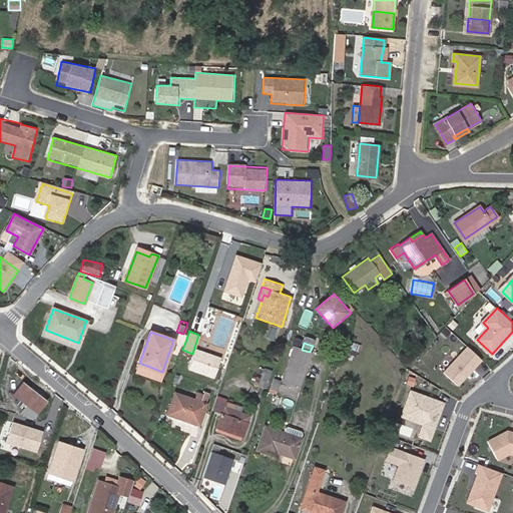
[(343,358),(356,362),(361,348),(348,344),(343,358)]
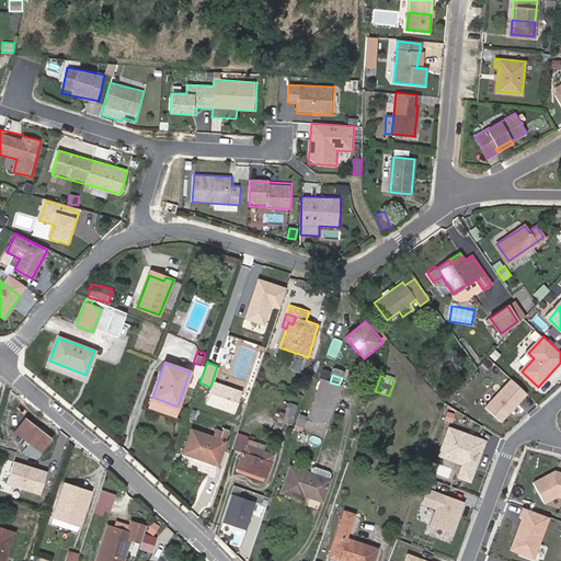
[(309,414),(327,421),(339,385),(330,382),(321,379),(309,414)]
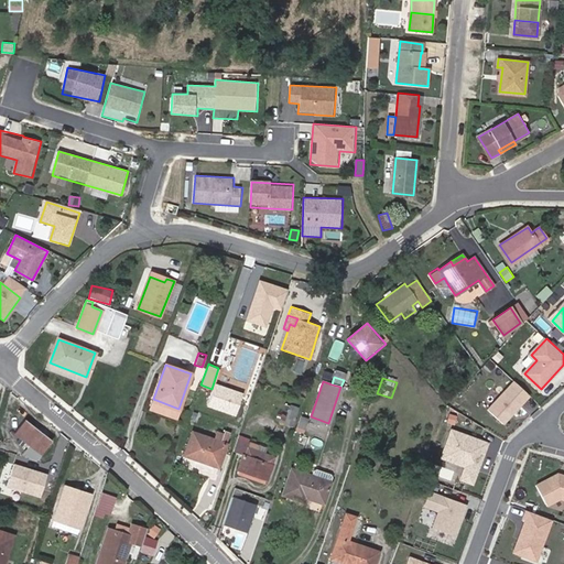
[(505,424),(531,396),(517,381),(489,410),(505,424)]
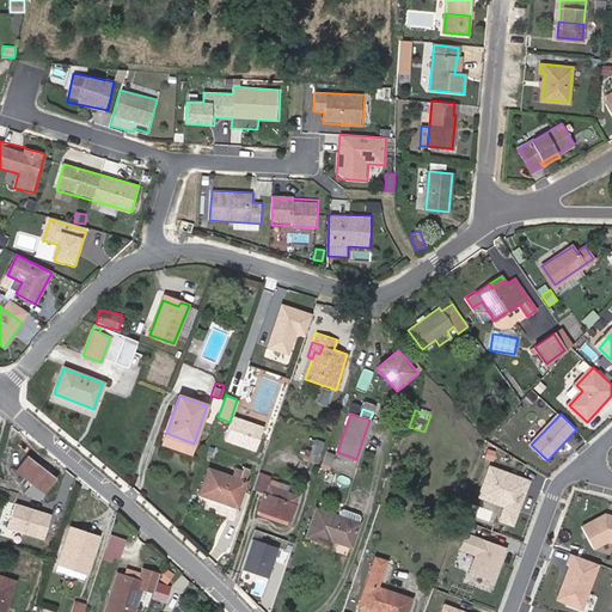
[(334,427),(326,448),(336,451),(343,430),(334,427)]
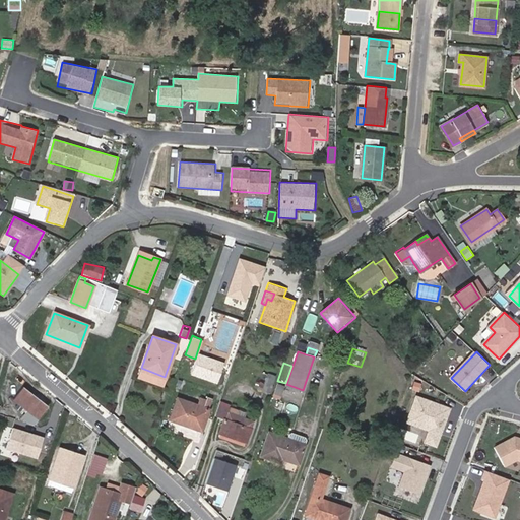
[(163,384),(165,377),(141,368),(138,376),(163,384)]
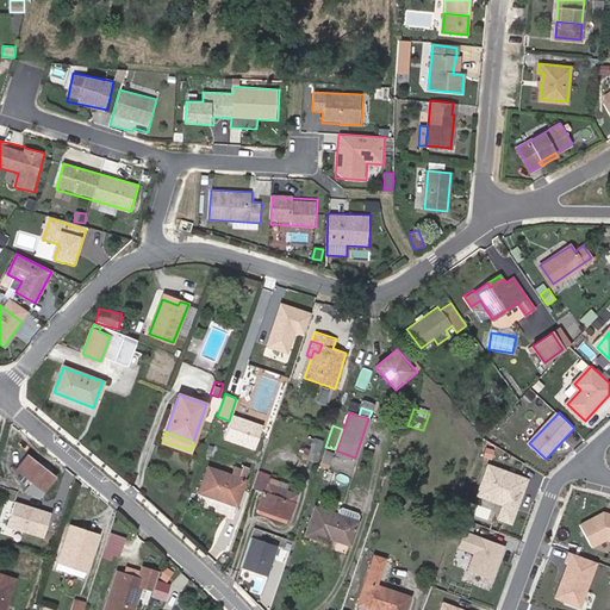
[(307,458),(316,460),(321,446),(312,442),(307,458)]
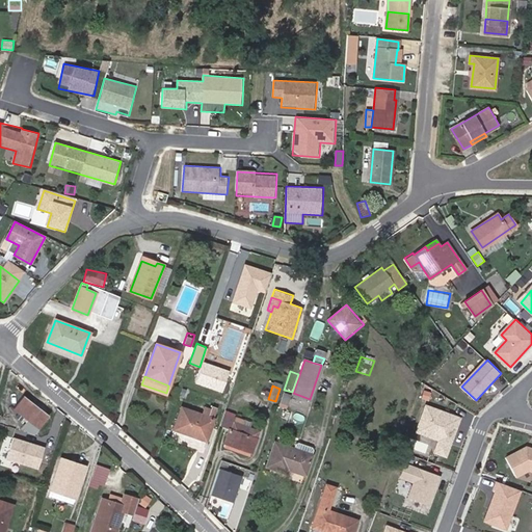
[(284,393),(281,404),(287,406),(290,395),(284,393)]
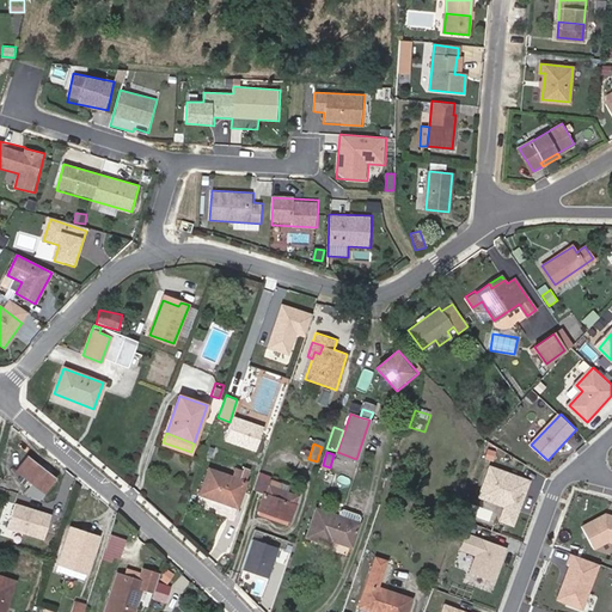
[(44,494),(56,478),(26,456),(14,471),(44,494)]
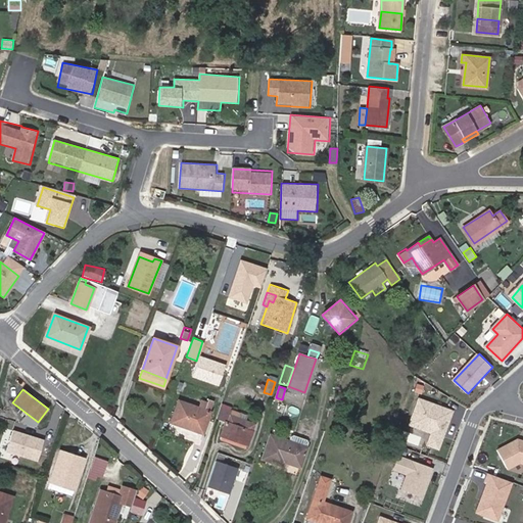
[(440,448),(454,411),(421,398),(414,418),(421,420),(419,427),(433,432),(429,444),(440,448)]
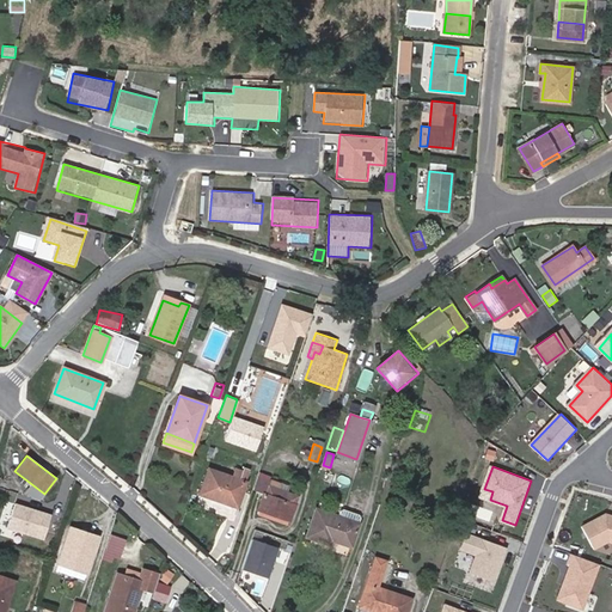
[(209,467),(200,494),(237,507),(249,470),(244,469),(243,471),(240,478),(232,476),(209,467)]
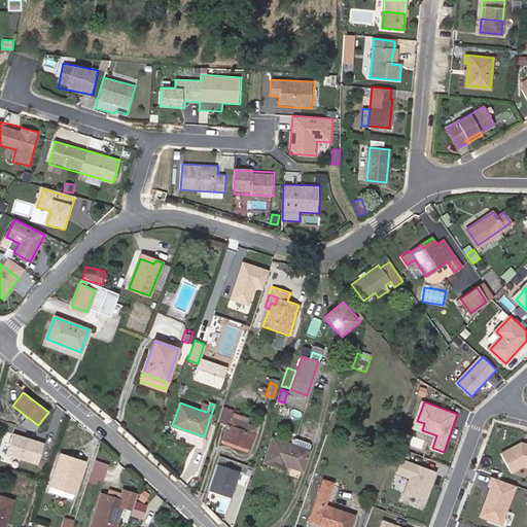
[(209,406),(202,402),(200,410),(207,412),(209,406)]
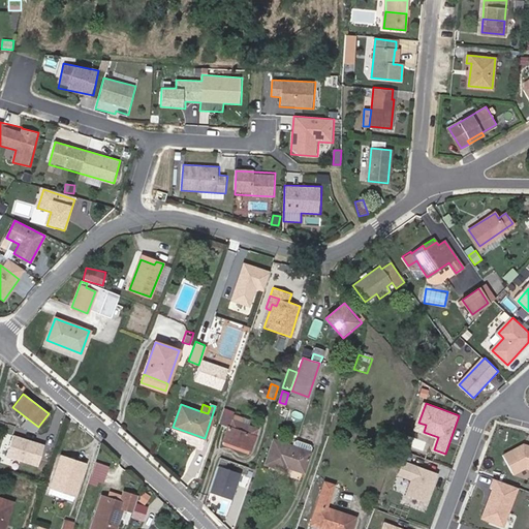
[(227,427),(222,441),(250,450),(255,436),(246,433),(248,426),(232,421),(230,428),(227,427)]
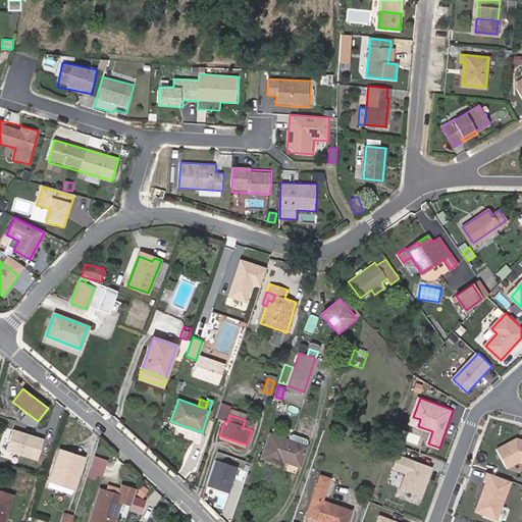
[(40,430),(24,426),(20,440),(43,447),(46,437),(39,435),(40,430)]
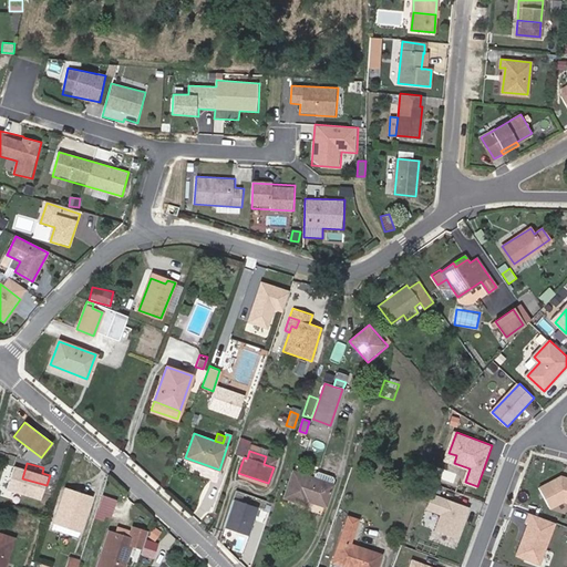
[(318,472),(316,473),(313,478),(292,472),(284,496),(306,503),(307,500),(325,506),(333,480),(332,476),(318,472)]
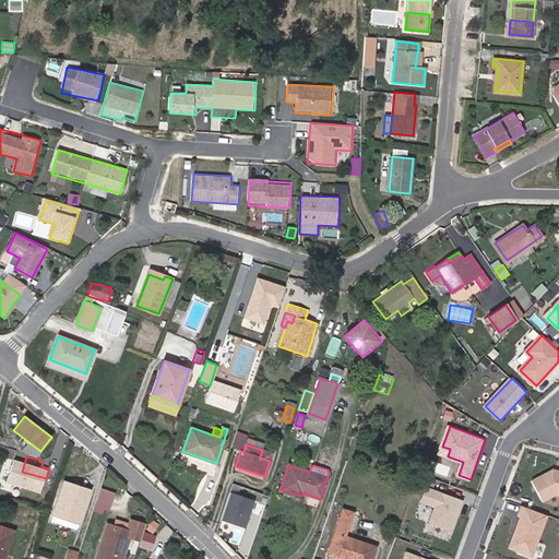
[(558,495),(558,471),(555,470),(534,480),(544,501),(557,495),(558,495)]
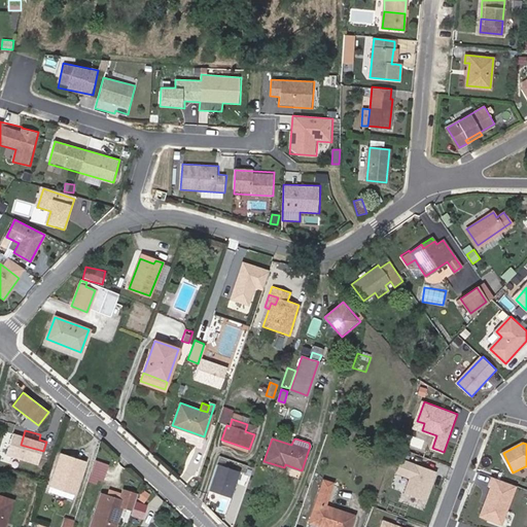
[(69,463),(71,458),(60,455),(47,491),(72,499),(82,467),(69,463)]
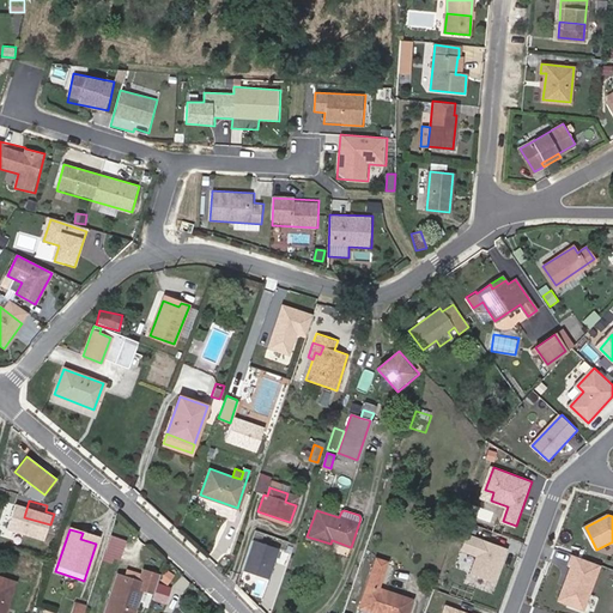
[(96,544),(98,538),(83,533),(80,539),(96,544)]
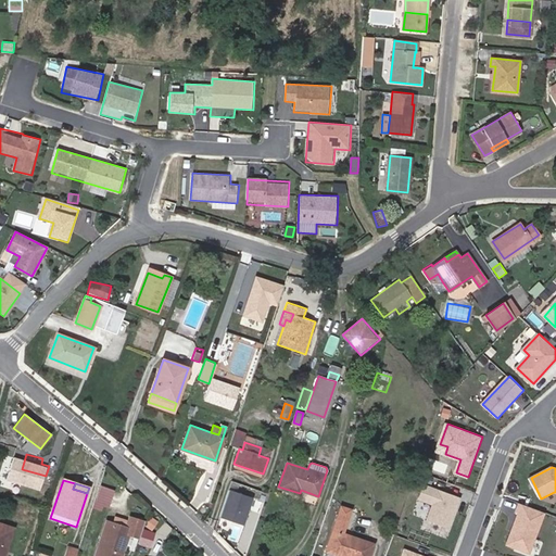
[(109,507),(114,490),(102,485),(97,503),(109,507)]
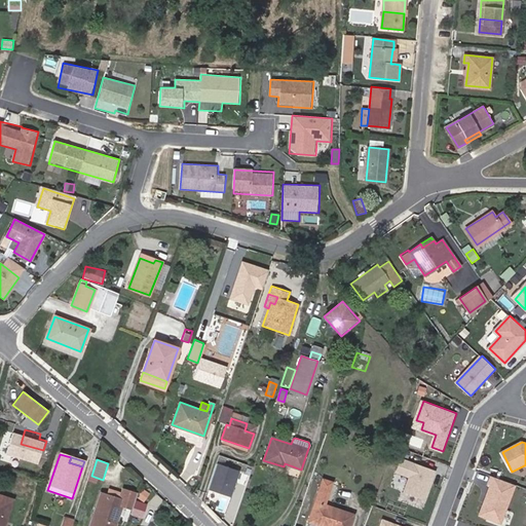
[(209,490),(232,497),(241,471),(218,462),(209,490)]
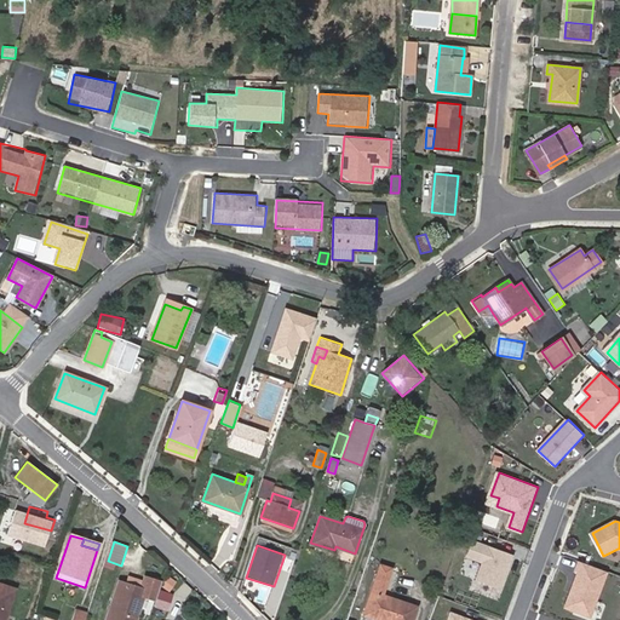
[(411,619),(417,606),(382,595),(391,568),(379,564),(362,614),(379,619),(411,619)]
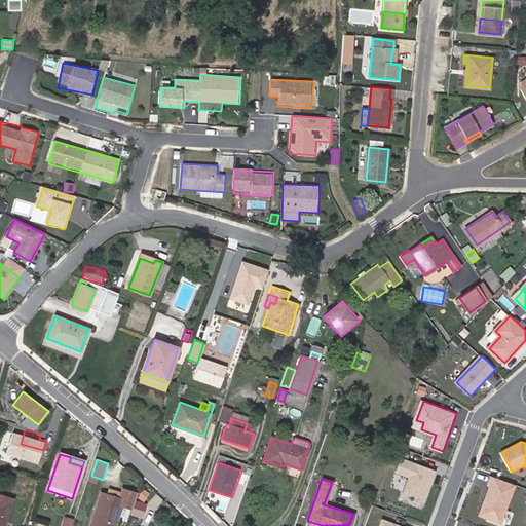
[(117,491),(108,488),(106,493),(116,496),(117,491)]
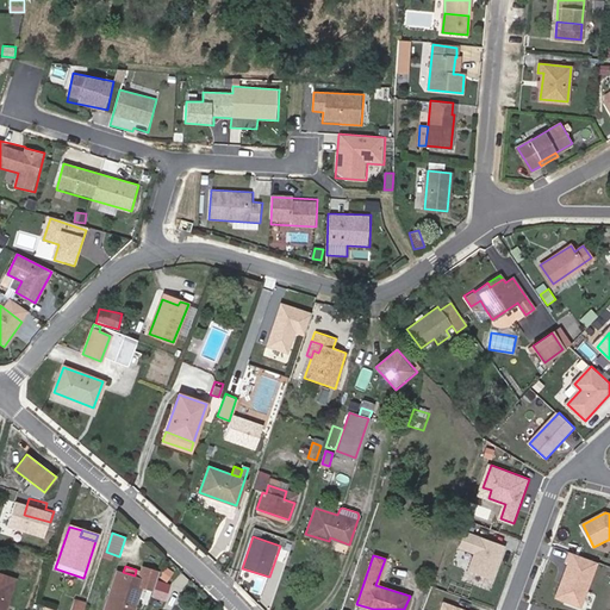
[(141,587),(153,591),(159,572),(142,566),(138,577),(143,579),(141,587)]
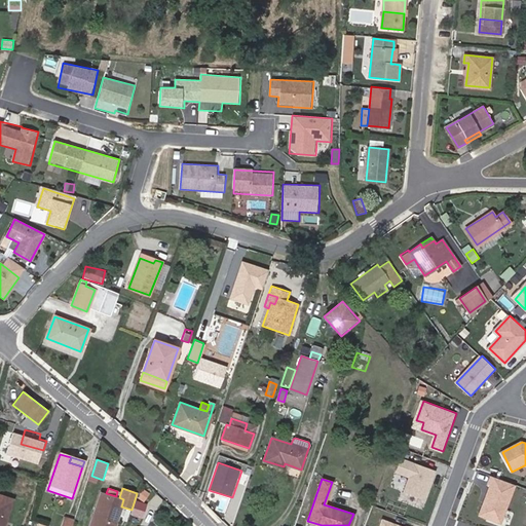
[(116,496),(106,493),(100,491),(88,525),(114,525),(121,506),(123,499),(119,497),(116,496)]
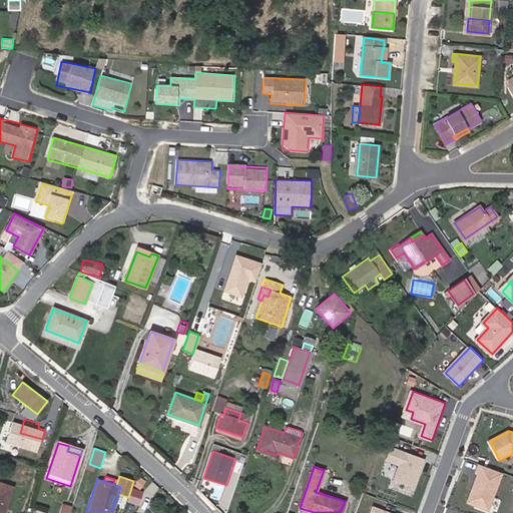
[(0,512),(2,512),(12,487),(0,482),(0,512)]
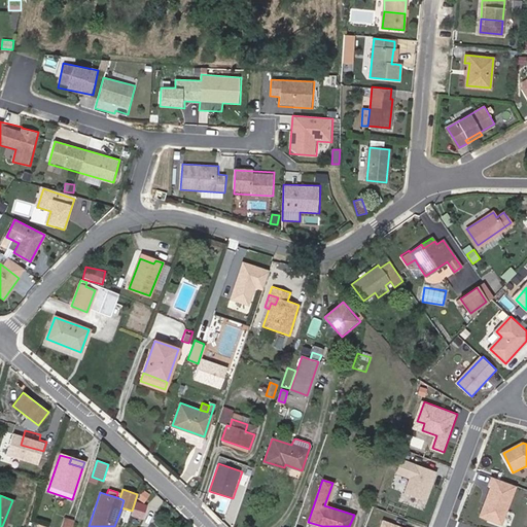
[(71,526),(74,521),(64,517),(60,526),(71,526)]
